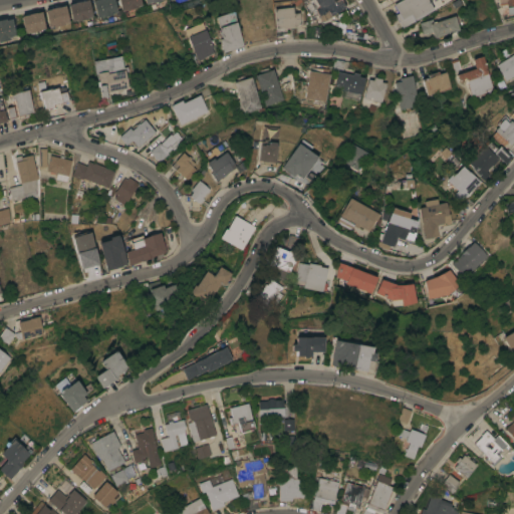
[(83,0),(87,0),(92,16),(87,17),(87,18),(77,21),(76,20),(72,21),(68,4),(83,0)]
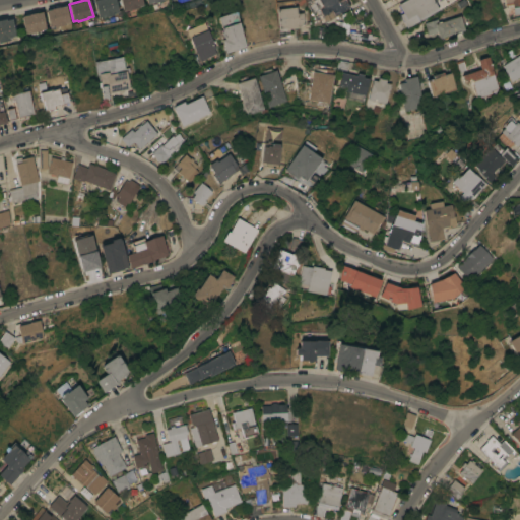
[(115,0),(118,12),(114,13),(114,14),(103,17),(103,16),(98,18),(93,0),(115,0)]
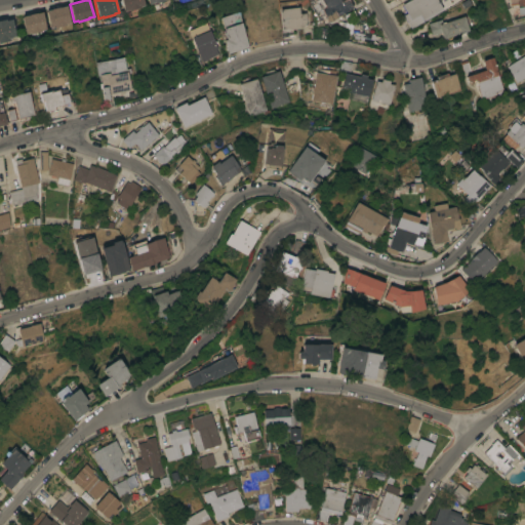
[(142,0),(144,5),(140,6),(140,7),(129,10),(129,9),(124,10),(121,0),(142,0)]
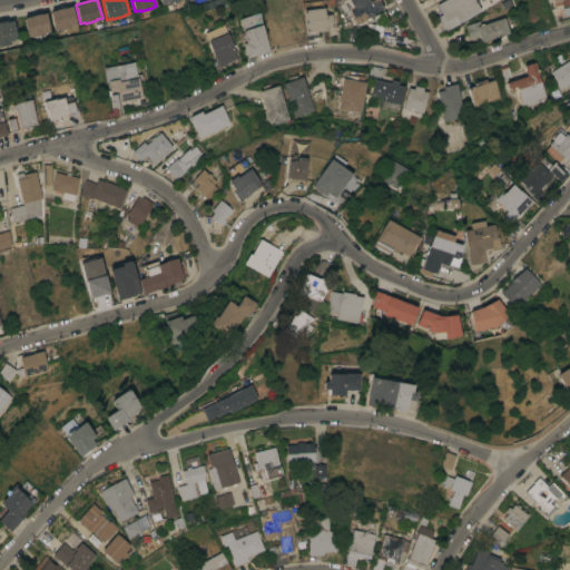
[(365,18),(366,19),(356,25),(352,17),(353,17),(349,9),(353,7),(349,0),(379,0),(383,8),(365,18)]
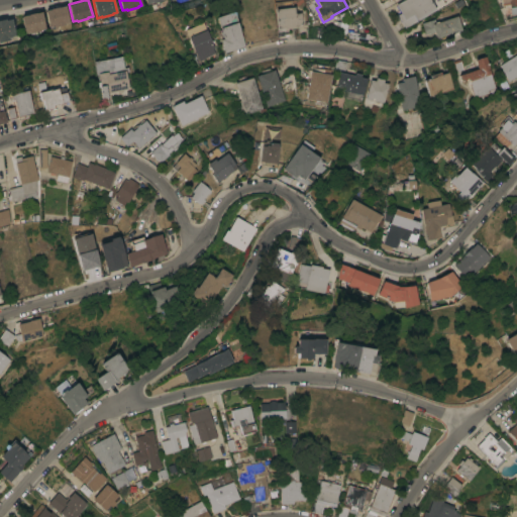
[(402,0),(429,0),(435,9),(405,27),(398,14),(401,13),(395,4),(402,0)]
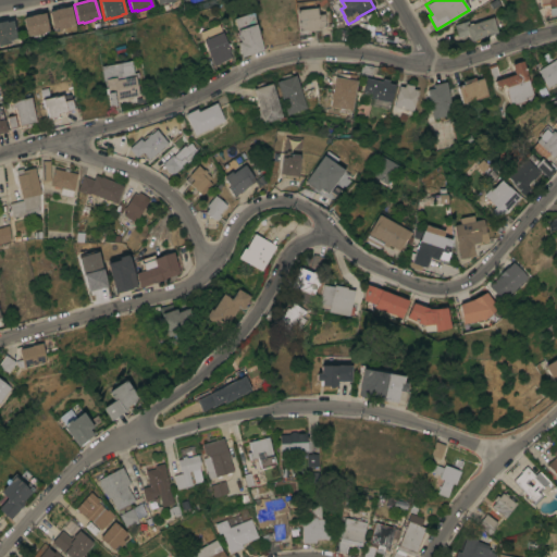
[(487,4),(494,0),(496,0),(499,5),(492,10),(487,4)]
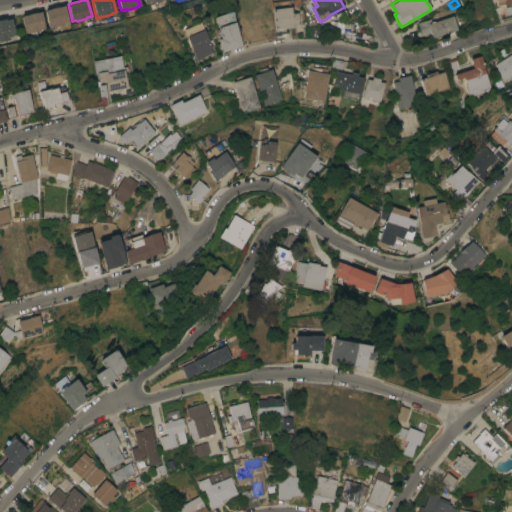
[(64,5),(68,22),(64,23),(64,24),(53,26),(49,27),(44,10),(64,5)]
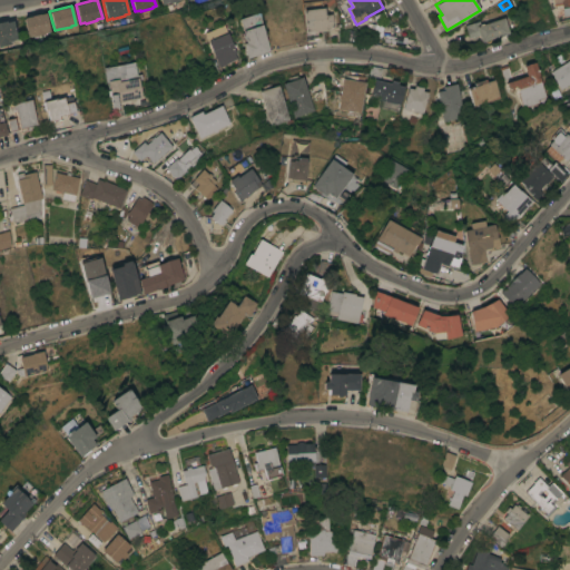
[(303,10),(324,7),(325,13),(331,13),(333,26),(328,26),(328,29),(314,31),(314,29),(306,30),(303,10)]
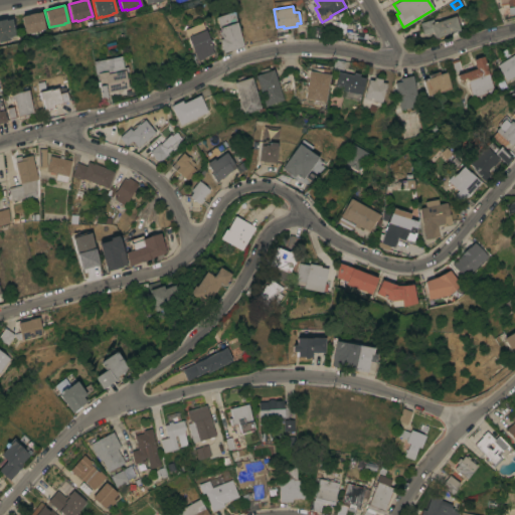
[(45,28),(40,29),(40,30),(29,33),(29,31),(25,32),(21,16),(28,14),(35,12),(35,13),(41,11),(45,28)]
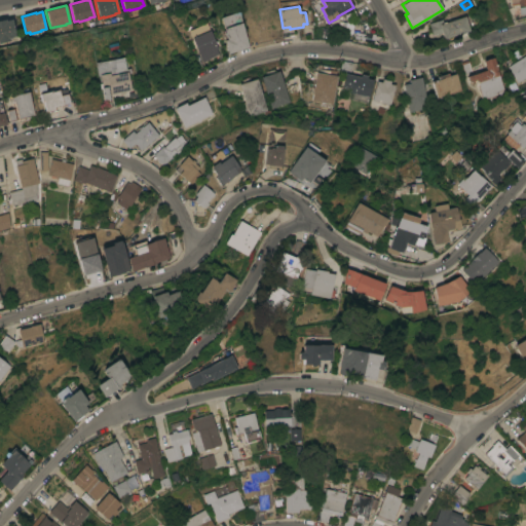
[(227,53),(224,39),(226,39),(226,37),(224,37),(223,32),(224,32),(220,16),(238,11),(248,46),(227,53)]
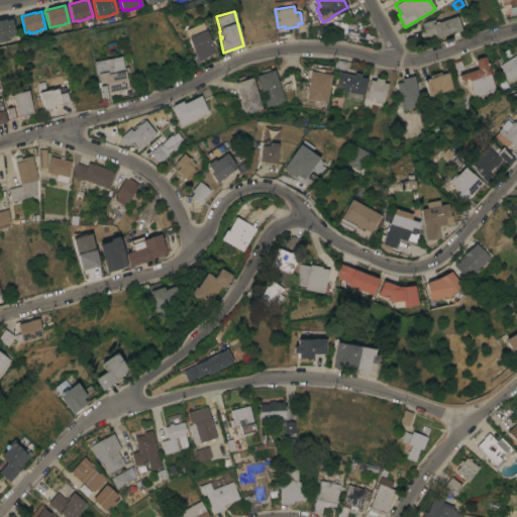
[(436,37),(434,31),(425,34),(421,22),(434,18),(435,22),(457,15),(461,29),(436,37)]
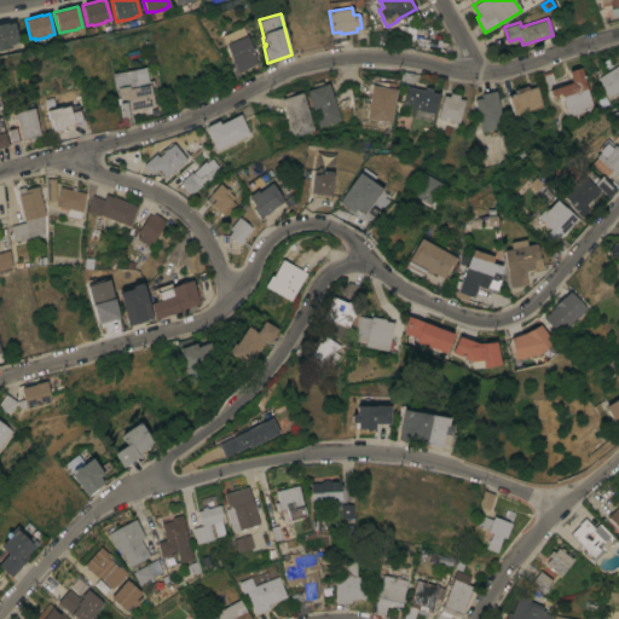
[(0,23),(6,22),(6,24),(13,23),(18,42),(11,44),(12,47),(0,50),(0,23)]
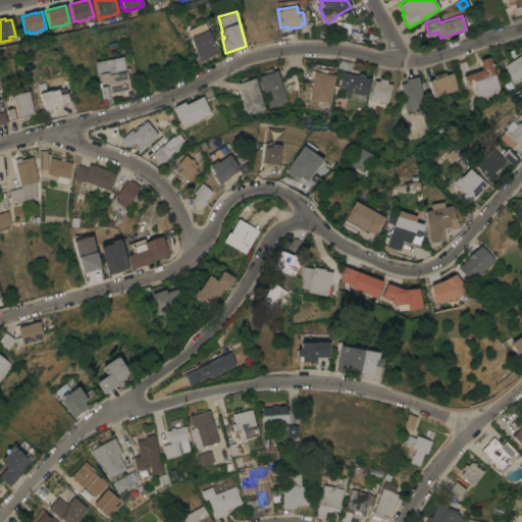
[(340,32),(340,30),(333,29),(335,20),(350,23),(348,34),(340,32)]
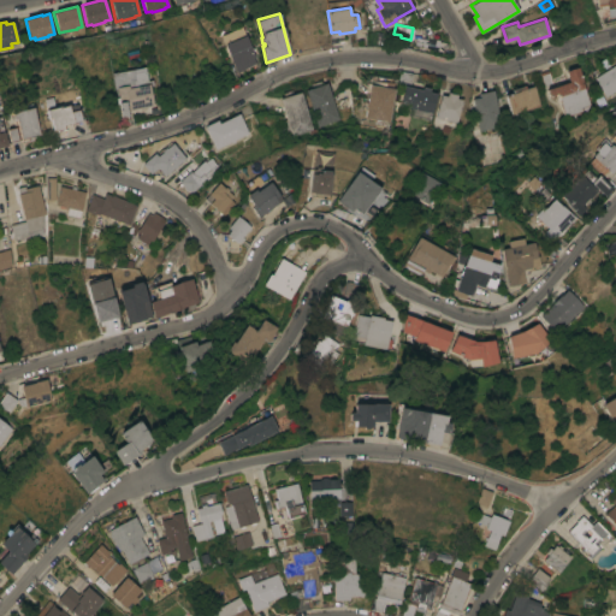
[(224,45),(246,35),(258,65),(237,73),(224,45)]
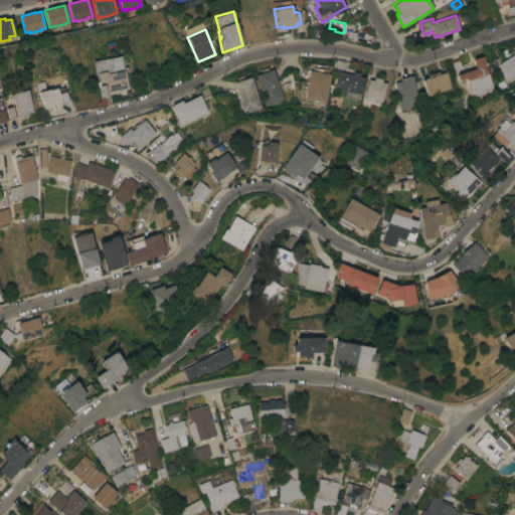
[(514,74),(506,80),(496,64),(514,52),(514,74)]
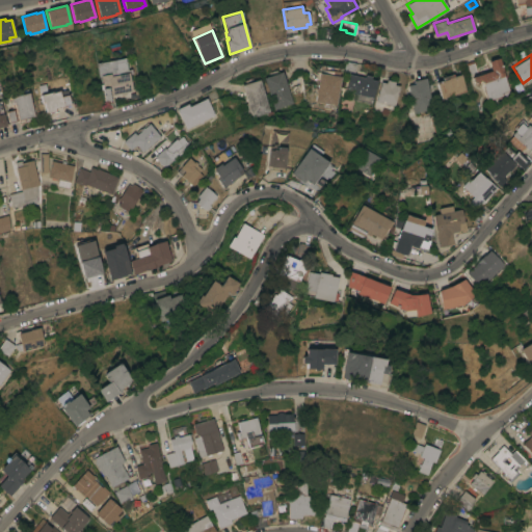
[(125,57),(128,70),(132,69),(132,73),(129,74),(132,90),(125,91),(126,95),(123,95),(122,92),(111,95),(109,84),(103,85),(101,76),(99,77),(97,62),(125,57)]
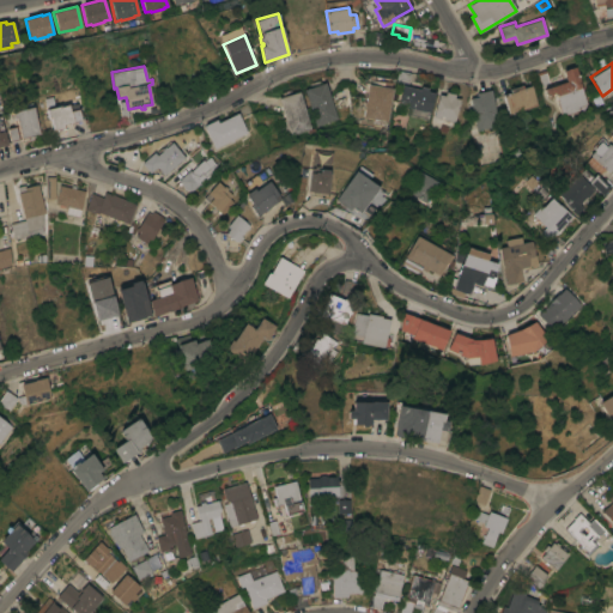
[(587,103),(577,105),(578,110),(560,115),(553,92),(546,95),(544,87),(565,82),(563,70),(575,66),(587,103)]
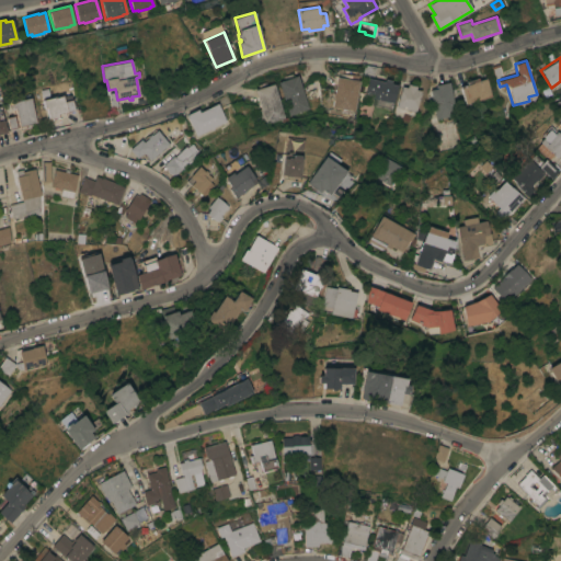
[(491,68),(500,65),(503,76),(495,79),(491,68)]
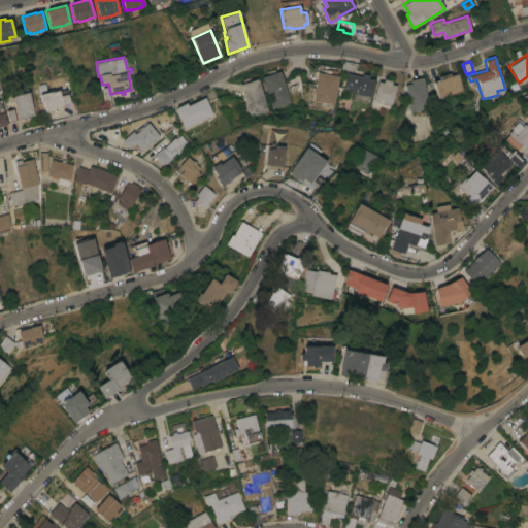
[(291,101),(272,108),(261,77),(279,70),(291,101)]
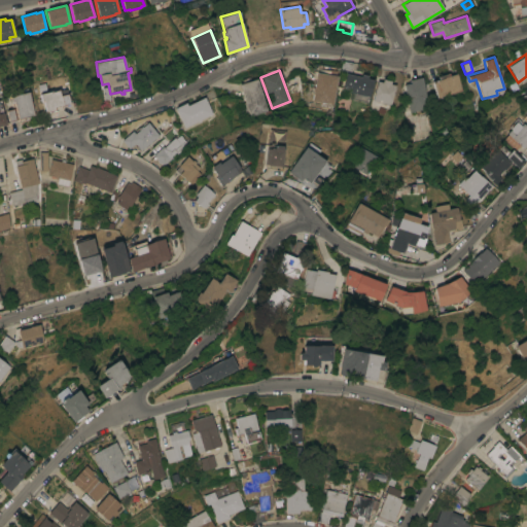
[(332,103),(312,100),(313,91),(313,88),(314,88),(316,72),(337,75),(332,103)]
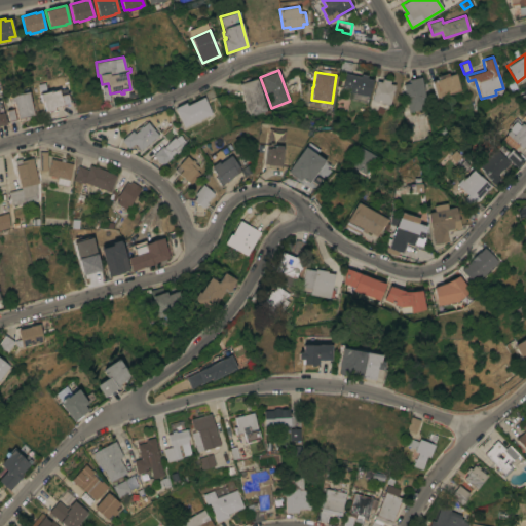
[(439,78),(438,76),(449,72),(449,75),(456,72),(461,89),(441,97),(444,104),(438,106),(436,98),(438,97),(433,80),(439,78)]
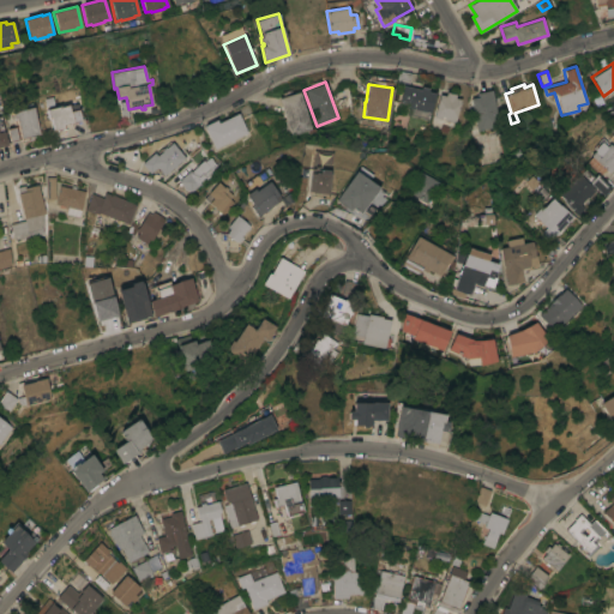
[(420,90),(421,86),(428,89),(427,91),(434,94),(429,112),(419,109),(419,113),(411,112),(411,108),(407,107),(404,115),(393,112),(397,100),(399,100),(403,85),(420,90)]
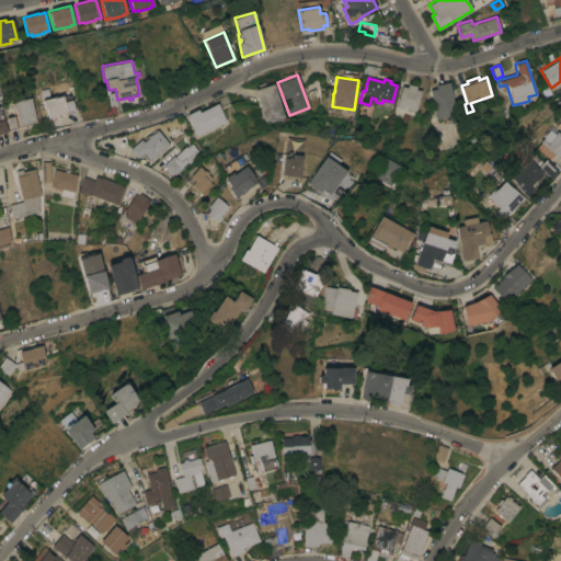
[(457,114),(437,118),(431,90),(437,88),(436,84),(449,81),(457,114)]
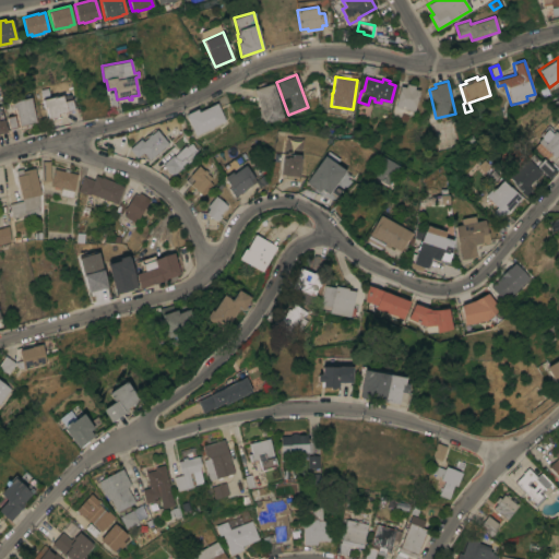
[(283,117),(264,123),(263,121),(257,123),(252,111),(259,109),(253,88),(272,83),(283,117)]
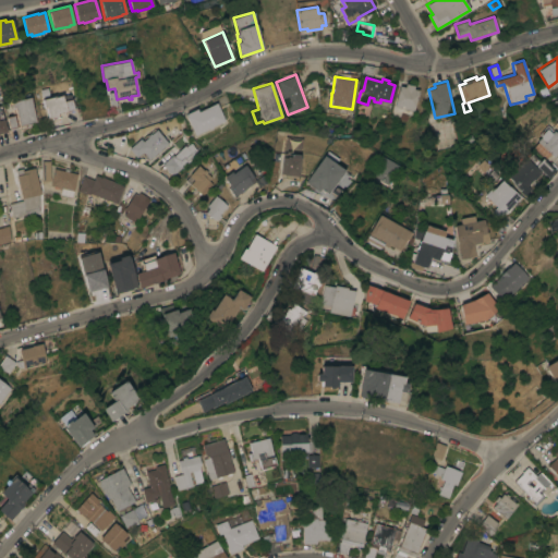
[(399,85),(404,86),(405,83),(414,85),(413,88),(419,89),(414,110),(395,106),(399,85)]
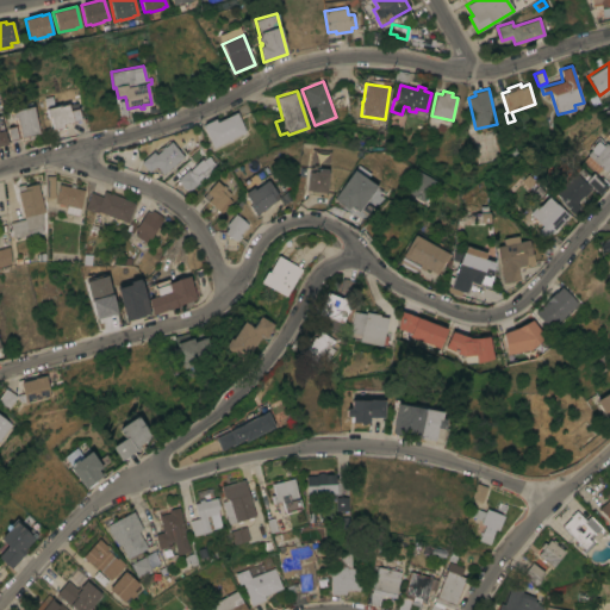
[(60,105),(68,104),(69,111),(78,109),(80,119),(73,120),(72,122),(70,123),(68,122),(62,123),(63,126),(60,128),(60,129),(57,130),(56,129),(53,130),(50,116),(48,117),(45,109),(60,105)]
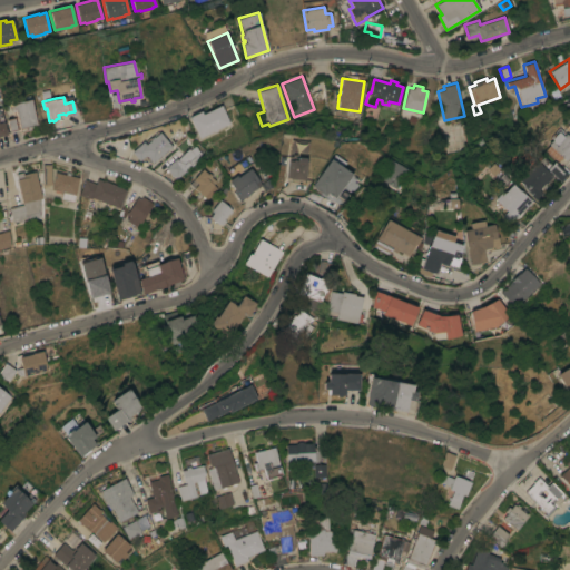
[(37,124),(20,128),(15,108),(11,109),(10,105),(30,99),(37,124)]
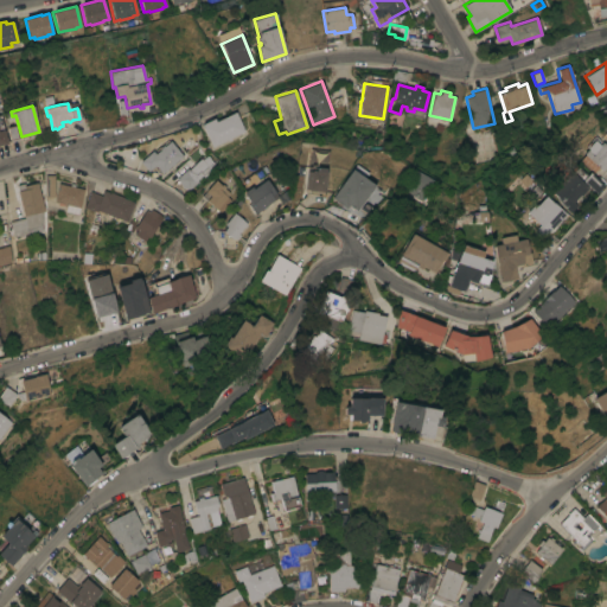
[(230,138),(231,139),(229,140),(228,139),(212,146),(203,128),(204,127),(202,123),(213,117),(216,121),(235,112),(244,131),(230,138)]
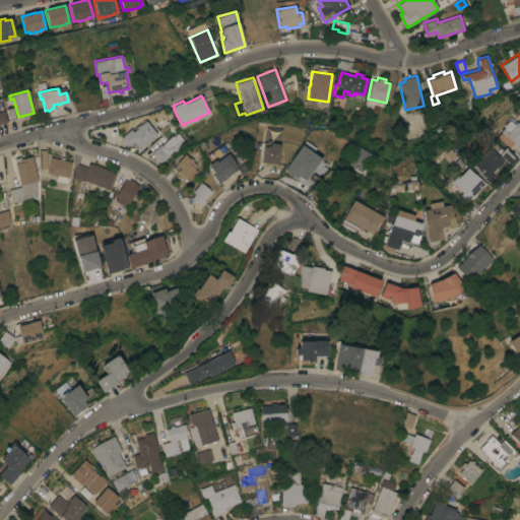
[(5,110),(12,108),(15,119),(7,121),(5,110)]
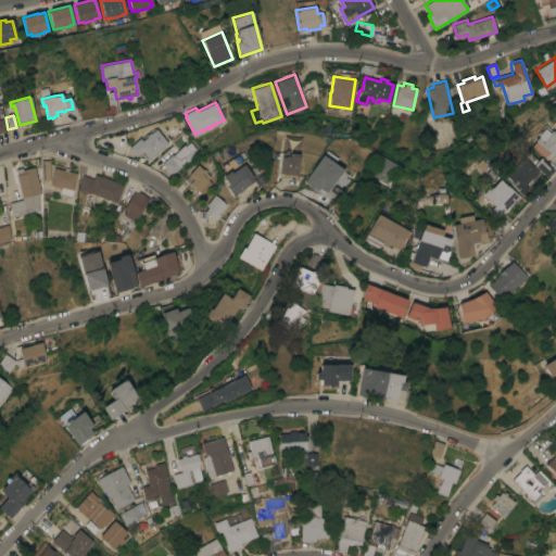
[(430,123),(451,117),(457,146),(437,151),(430,123)]
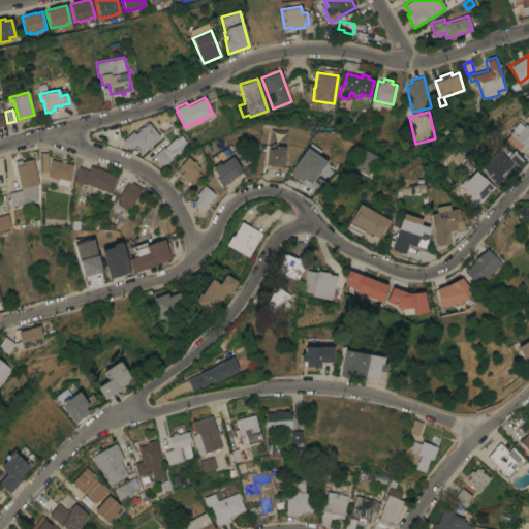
[(152,142),(152,143),(150,145),(149,144),(142,151),(135,144),(129,149),(122,141),(132,131),(135,133),(139,130),(138,129),(142,126),(143,127),(148,122),(159,135),(152,142)]
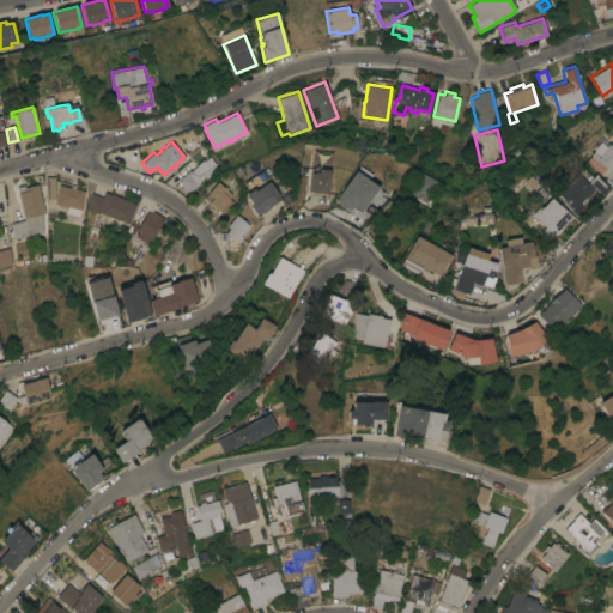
[(605,146),(608,143),(612,147),(612,169),(612,168),(608,171),(588,153),(600,141),(605,146)]
